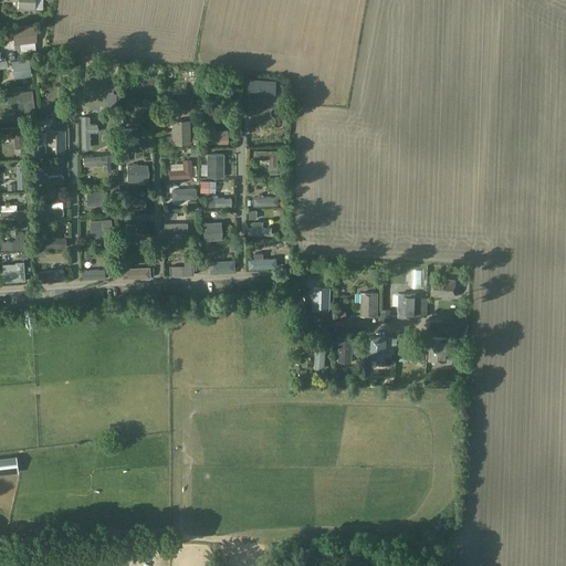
[(35,0),(8,0),(9,2),(19,2),(18,11),(37,11),(35,0)]
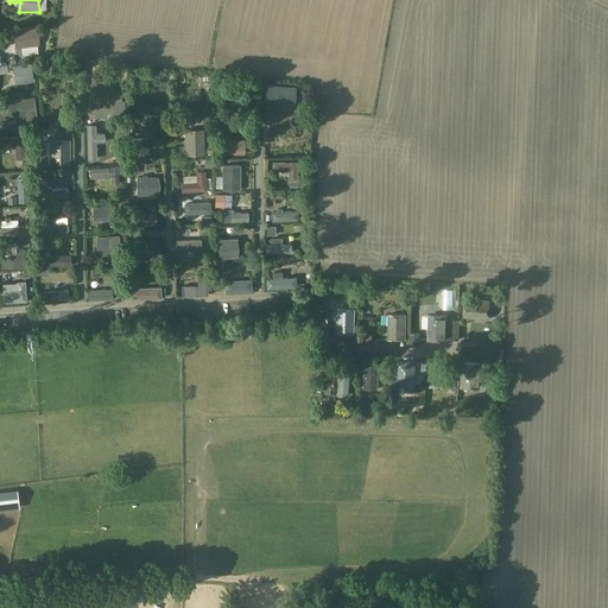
[(39,45),(37,29),(13,31),(14,48),(39,45)]
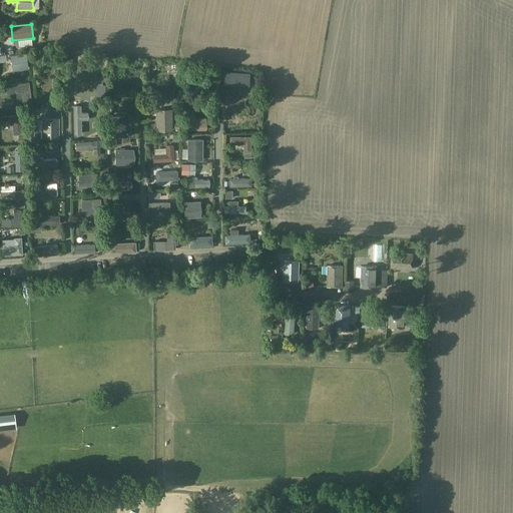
[(13,70),(28,68),(26,53),(11,55),(13,70)]
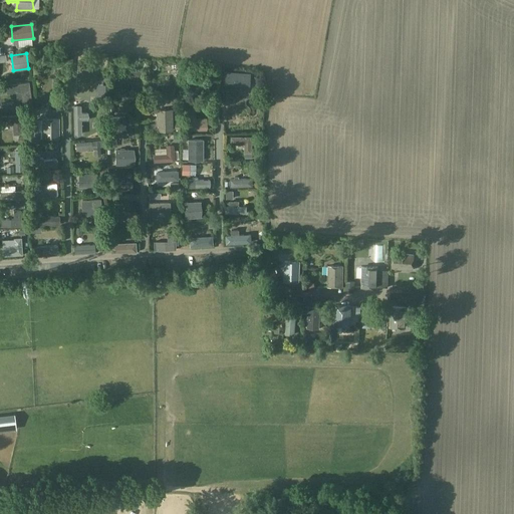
[(226,73),(226,78),(233,78),(233,84),(248,85),(249,75),(226,73)]
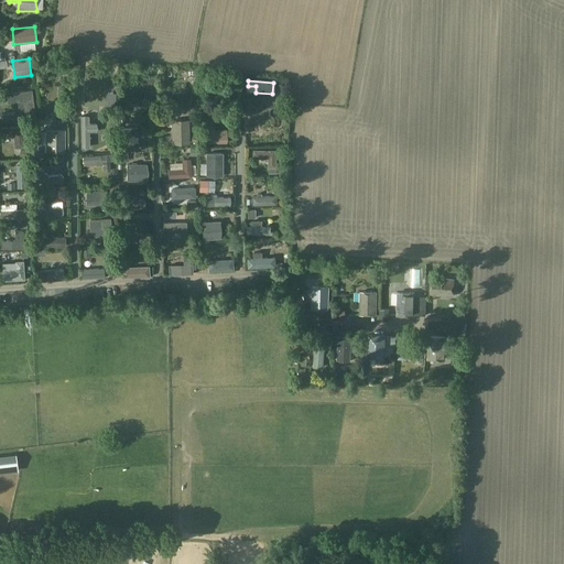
[(89,125),(88,117),(80,117),(82,148),(89,147),(89,132),(96,132),(96,125),(89,125)]
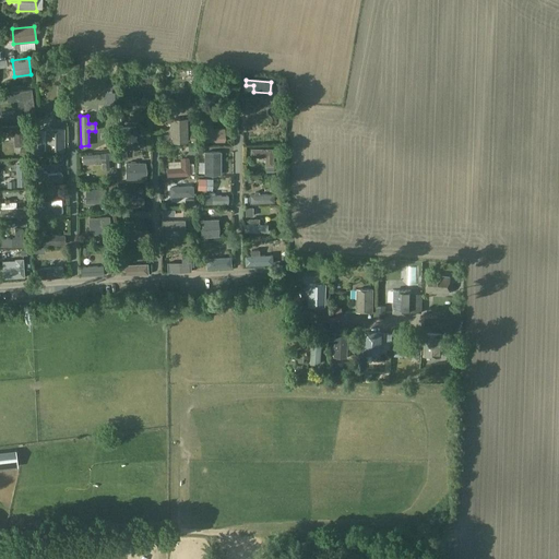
[(170,120),(171,142),(187,142),(187,120),(170,120)]
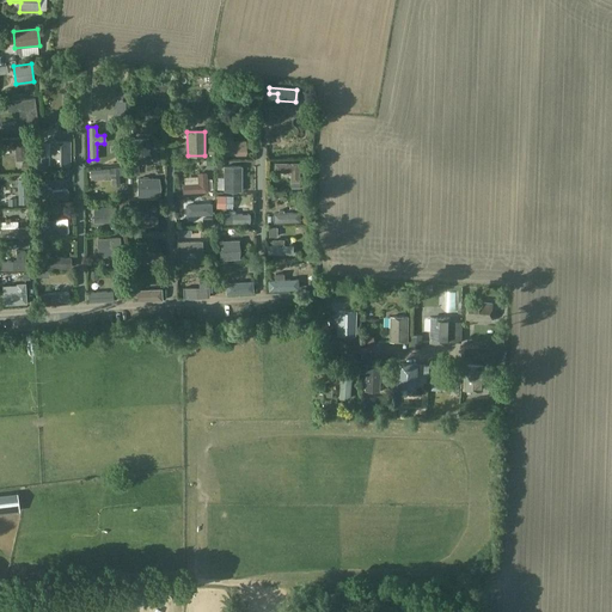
[(224,136),(224,155),(245,155),(245,147),(232,147),(232,136),(224,136)]
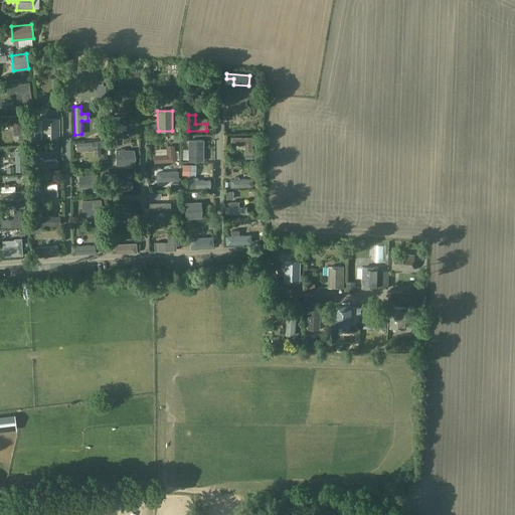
[(0,125),(13,125),(14,135),(22,135),(21,116),(0,117),(0,125)]
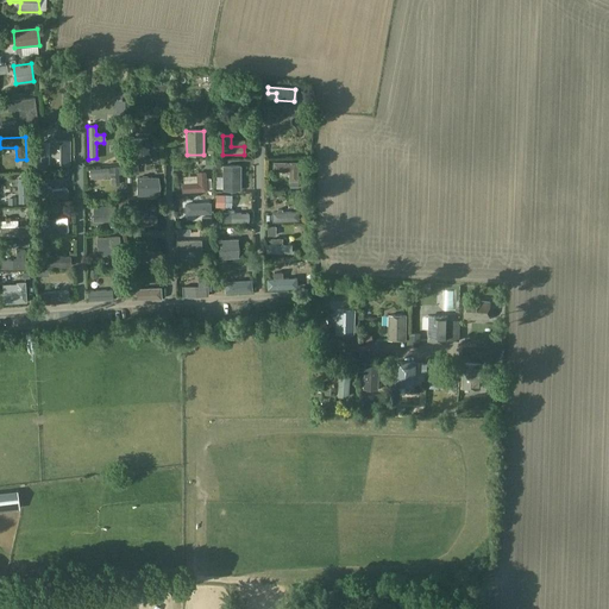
[(131,139),(131,161),(149,161),(149,139),(131,139)]
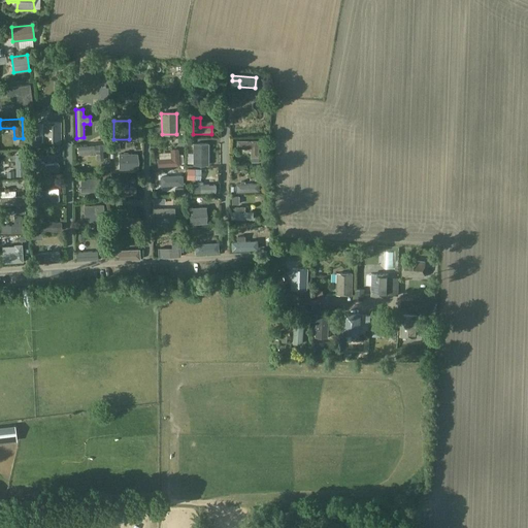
[(60,142),(60,123),(44,123),(44,142),(60,142)]
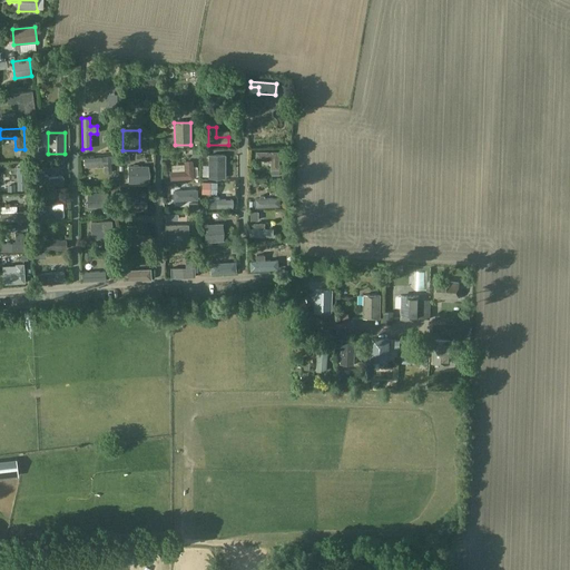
[(256,151),(256,160),(271,160),(271,169),(278,169),(278,153),(256,151)]
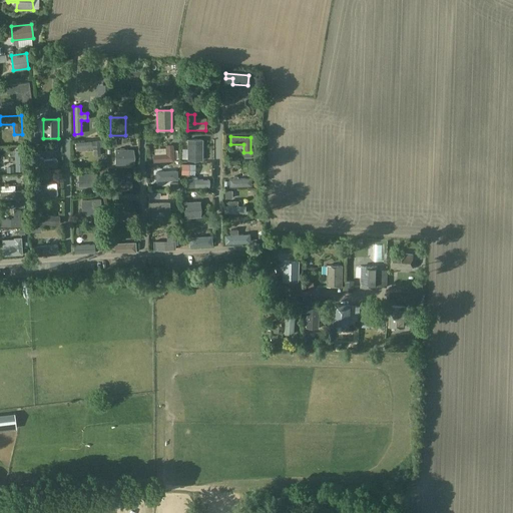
[(188,140),(188,160),(202,160),(202,140),(188,140)]
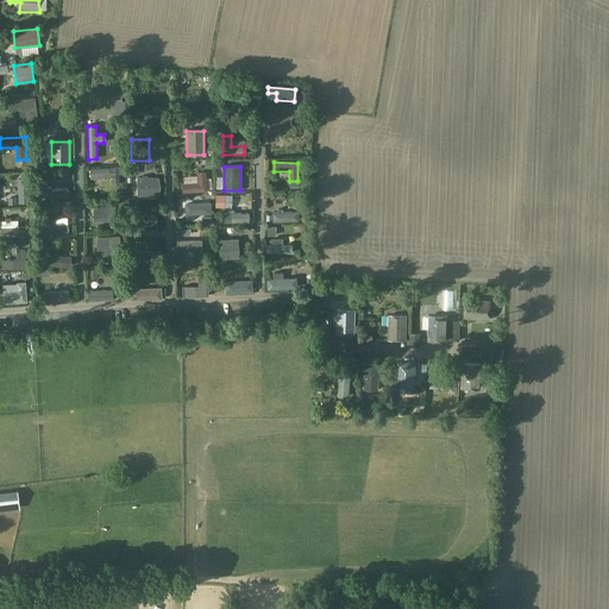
[(118,177),(121,177),(121,168),(89,170),(90,179),(104,177),(104,179),(112,179),(112,186),(119,184),(118,177)]
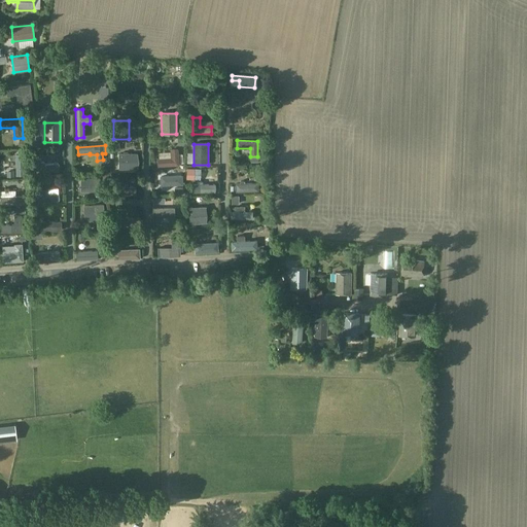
[(179,165),(178,149),(171,150),(171,159),(157,160),(159,167),(179,165)]
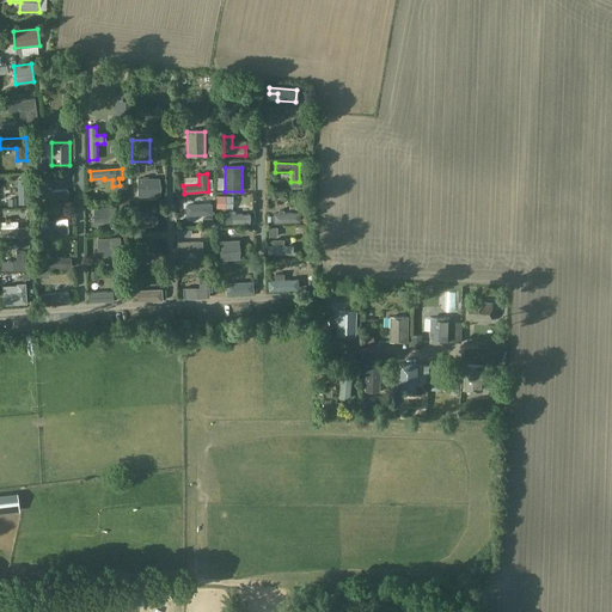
[(159,179),(138,179),(138,196),(159,196),(159,179)]
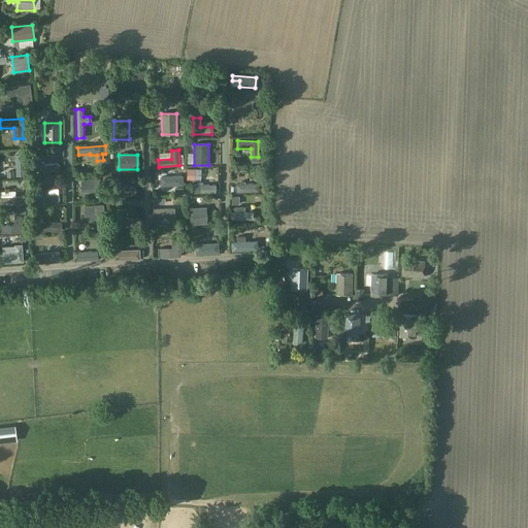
[(58,163),(45,165),(45,162),(41,163),(40,159),(36,160),(38,173),(59,171),(58,163)]
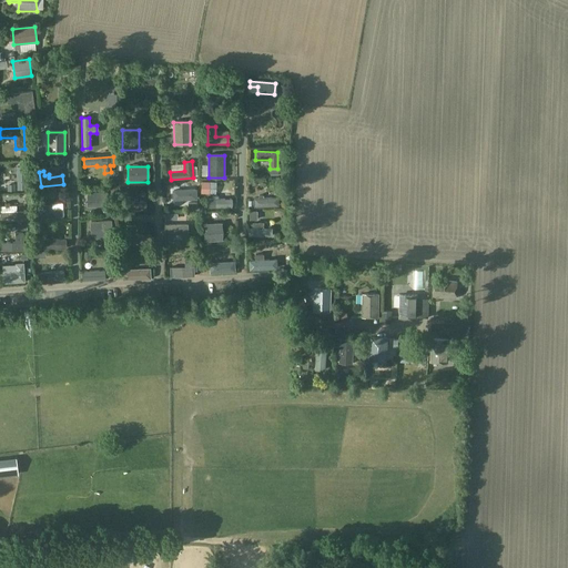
[(195,190),(173,191),(174,200),(196,199),(195,190)]
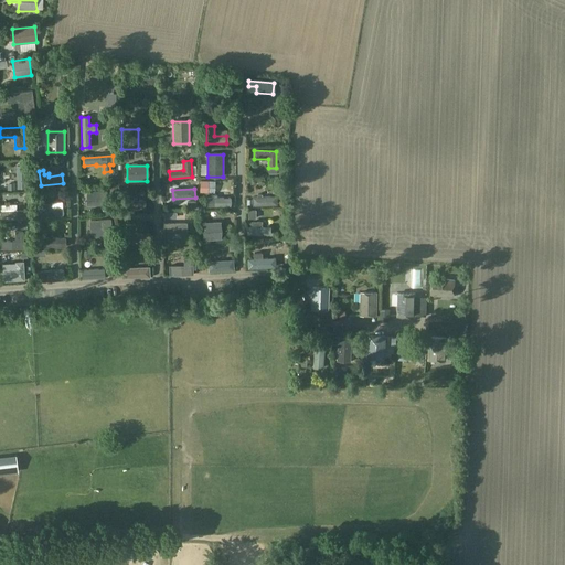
[(107,191),(88,192),(88,205),(107,205),(107,191)]
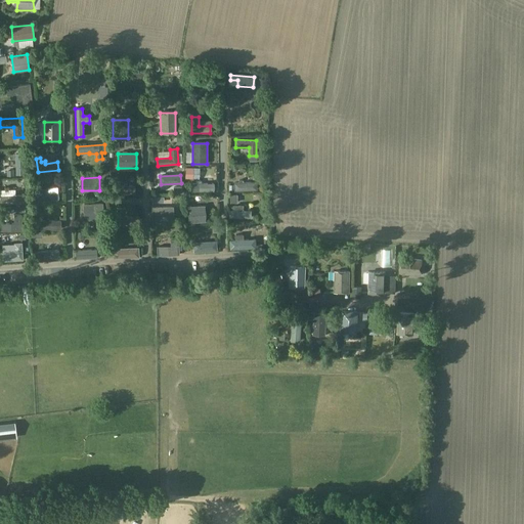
[(195,181),(195,183),(192,183),(192,191),(214,191),(213,183),(203,183),(203,181),(195,181)]
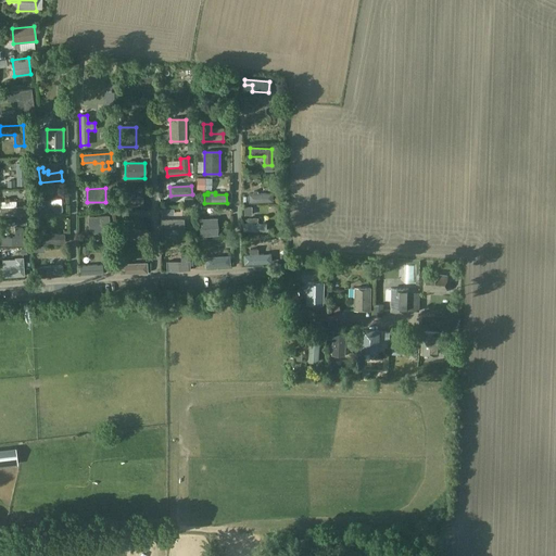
[(42,201),(42,205),(39,206),(39,214),(61,213),(61,204),(52,205),(52,201),(42,201)]
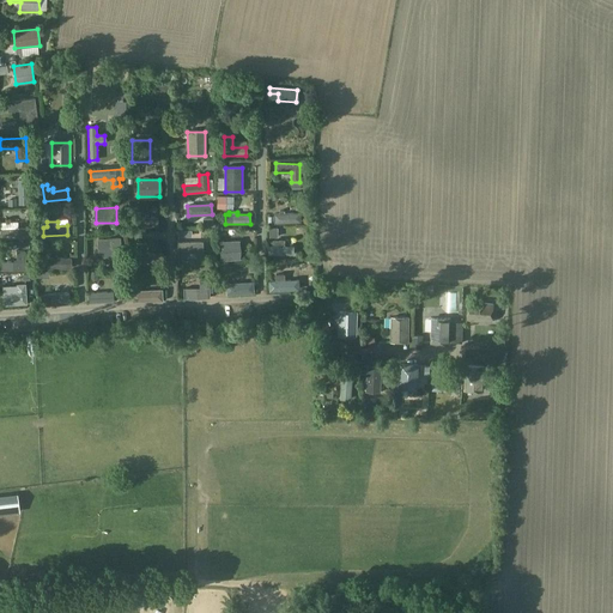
[(120,238),(98,240),(99,258),(121,256),(120,238)]
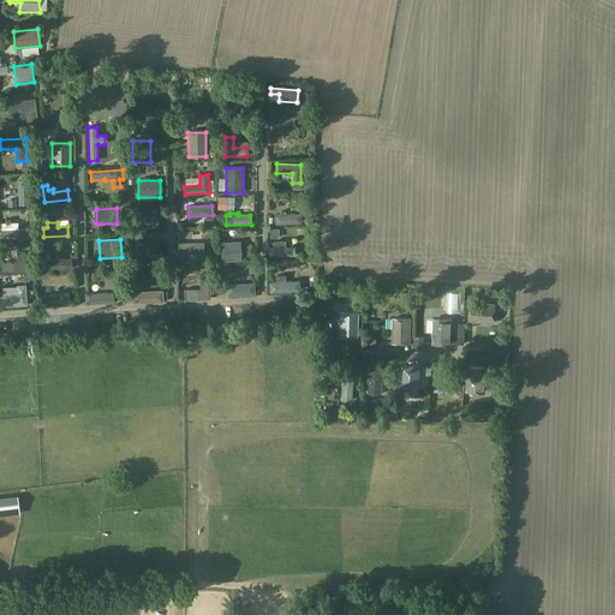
[(221,261),(240,260),(239,242),(220,243),(221,261)]
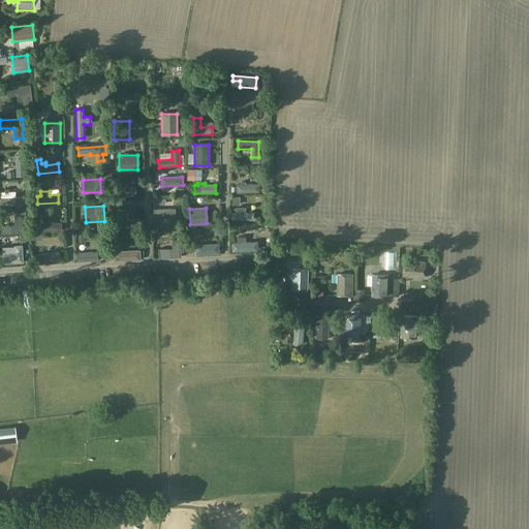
[(175,210),(154,210),(154,224),(175,224),(175,210)]
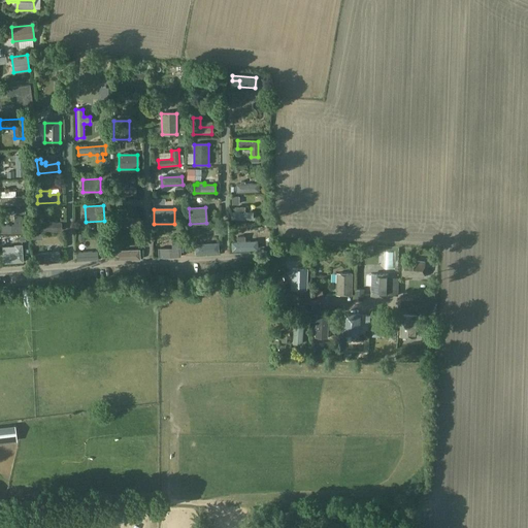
[(119,228),(139,227),(139,219),(127,219),(127,210),(119,210),(119,228)]
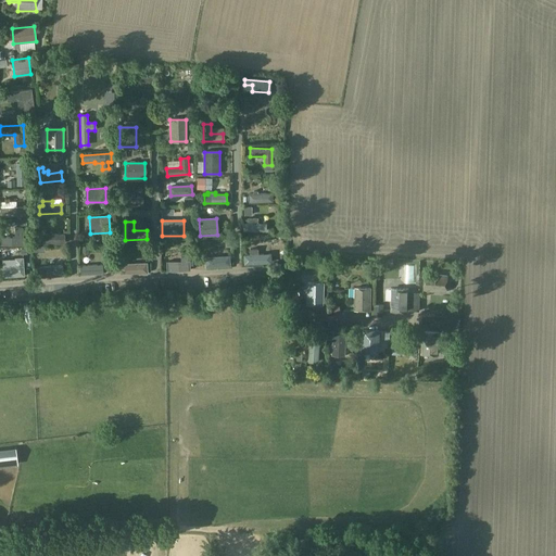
[(1,238),(1,245),(23,245),(23,228),(14,228),(15,237),(1,238)]
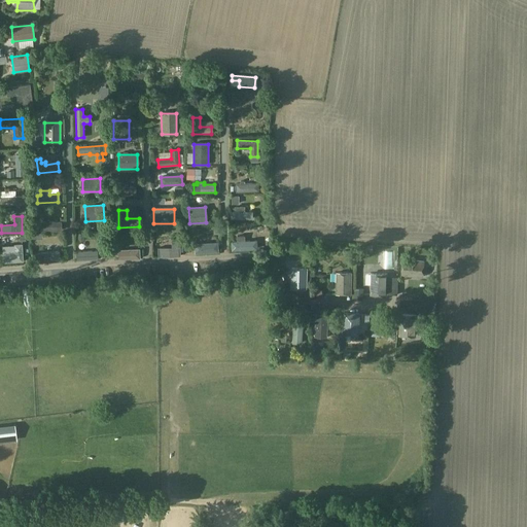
[(61,222),(37,222),(37,231),(61,231),(61,222)]
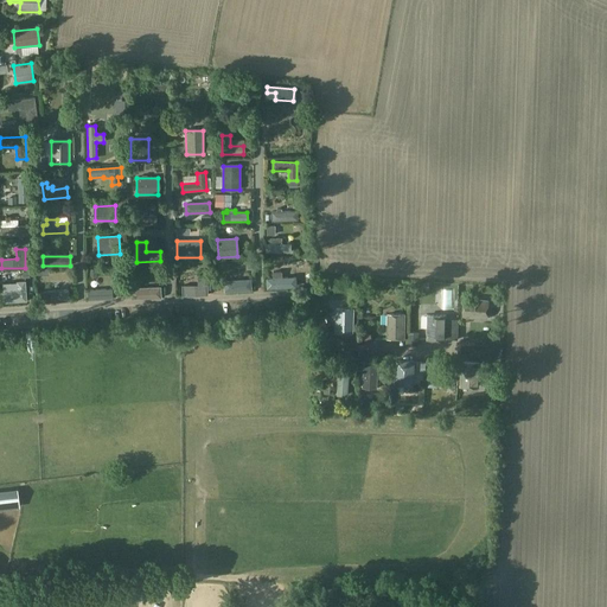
[(197,275),(198,286),(183,286),(183,295),(206,294),(205,274),(197,275)]
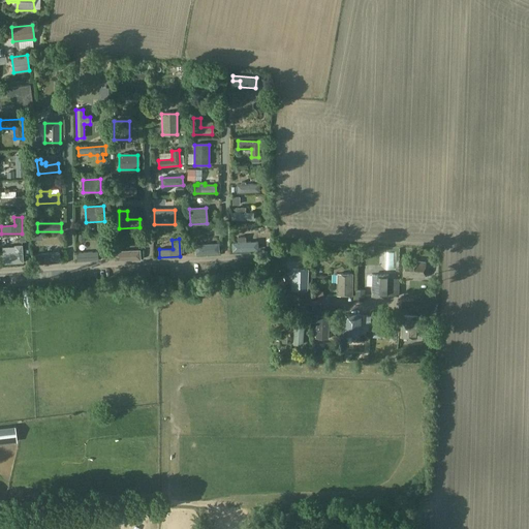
[(232,243),(232,251),(257,250),(257,242),(232,243)]
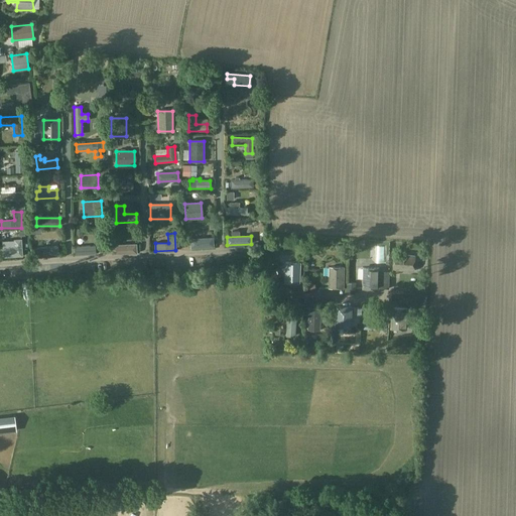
[(214,246),(213,238),(190,239),(190,248),(214,246)]
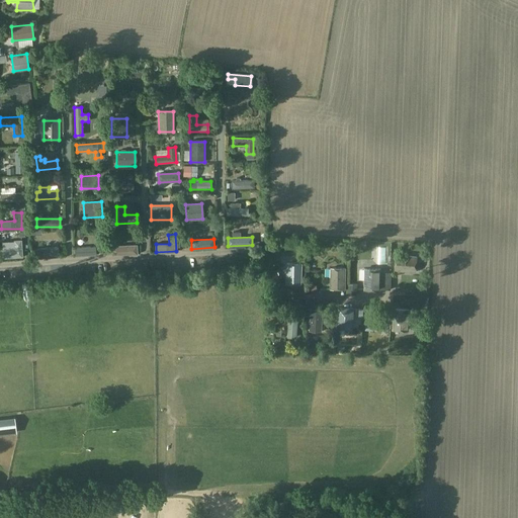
[(2,258),(22,257),(21,240),(14,241),(14,249),(1,250),(2,258)]
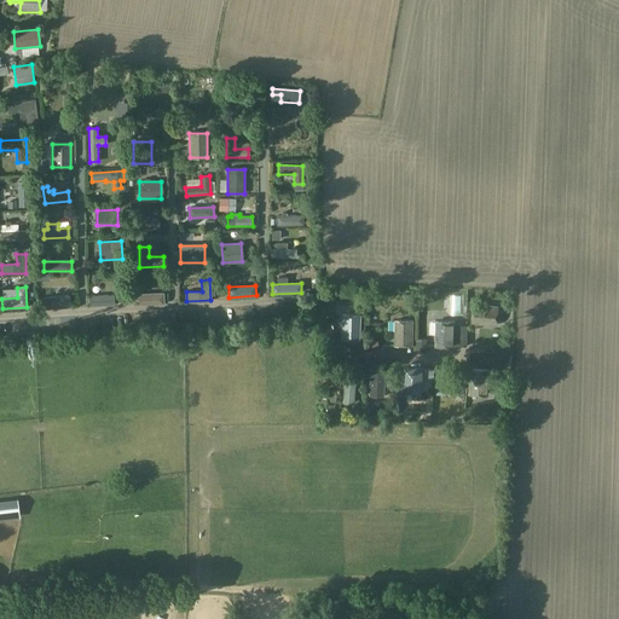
[(45,307),(71,305),(71,294),(53,295),(53,291),(47,291),(48,295),(44,295),(44,298),(38,298),(39,310),(46,310),(45,307)]
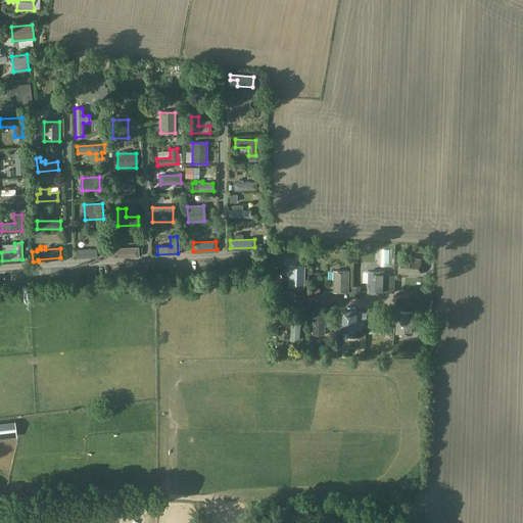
[(98,257),(98,253),(98,247),(76,248),(77,258),(98,257)]
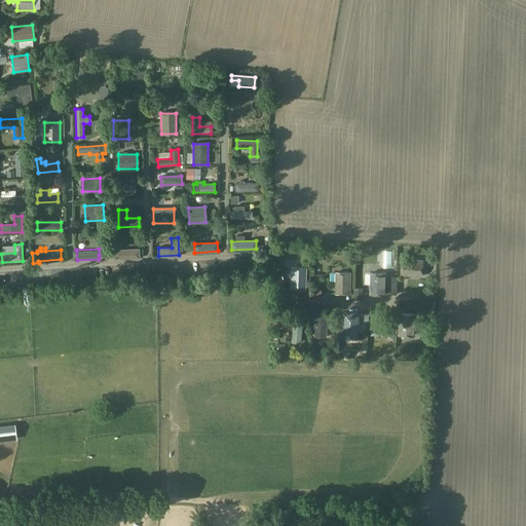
[(139,249),(114,251),(114,259),(139,257),(139,249)]
